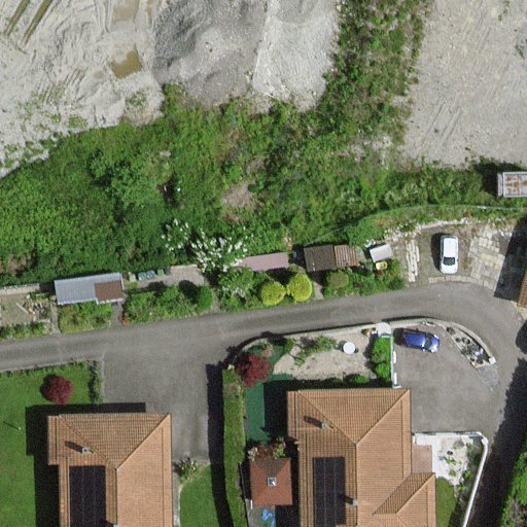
[(143,0),(55,0),(70,123),(157,111),(143,0)]
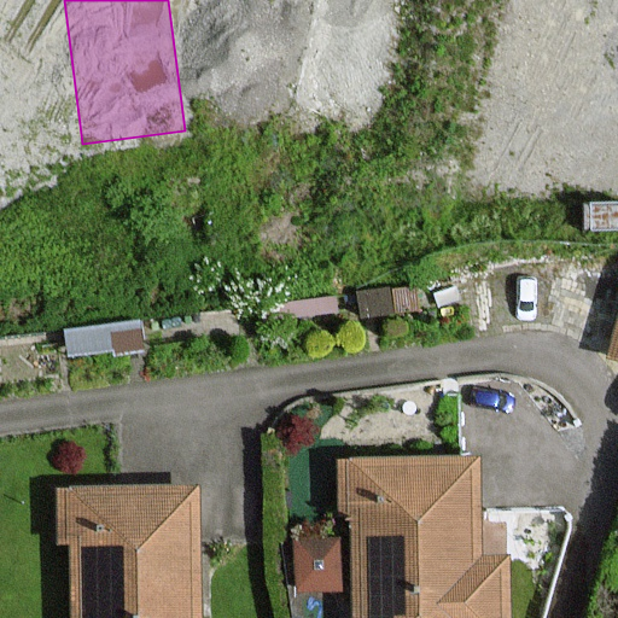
[(319,0),(296,100),(426,129),(454,0),(319,0)]
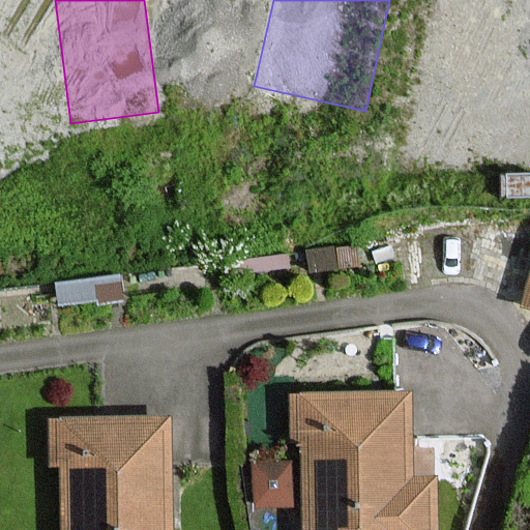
[(529,273),(521,305),(529,307),(529,273)]
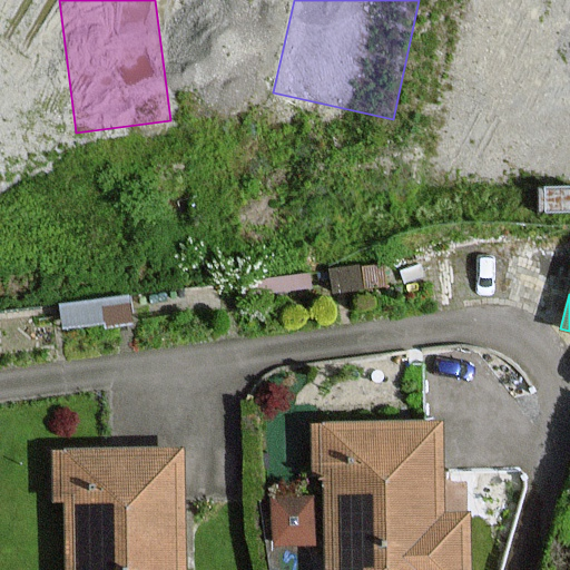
[(438,418),(314,421),(316,569),(469,569),(468,509),(439,509),(438,418)]
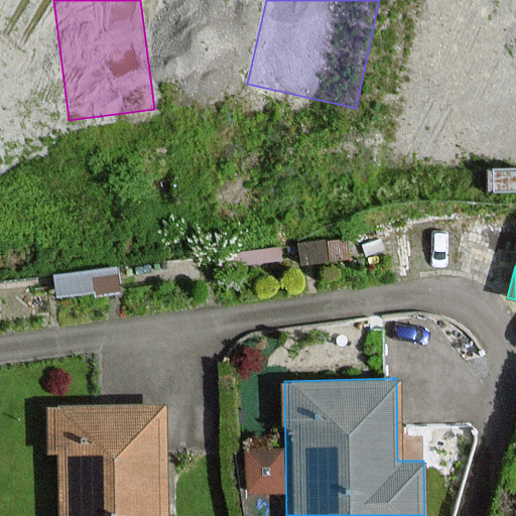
[(164,515),(162,409),(47,409),(49,456),(59,455),(60,515),(164,515)]
